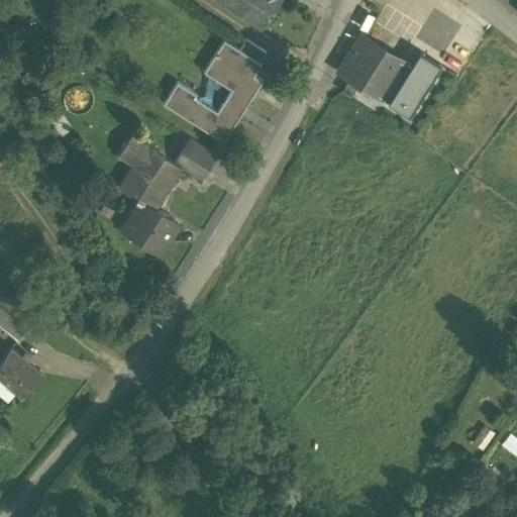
[(221,0),(239,11),(246,0),(221,0)]
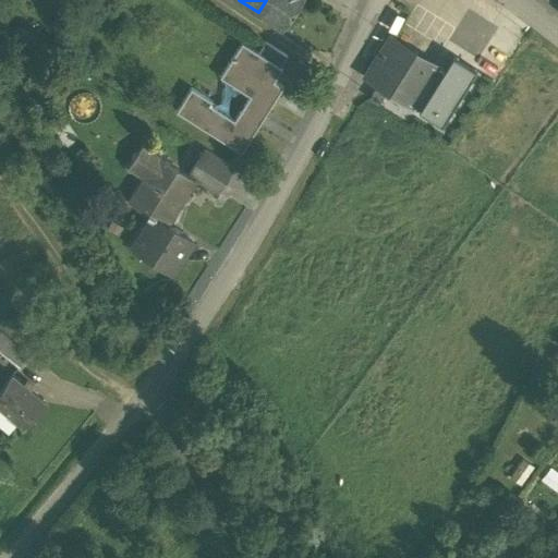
[(299,0),(266,0),(258,12),(282,28),(299,0)]
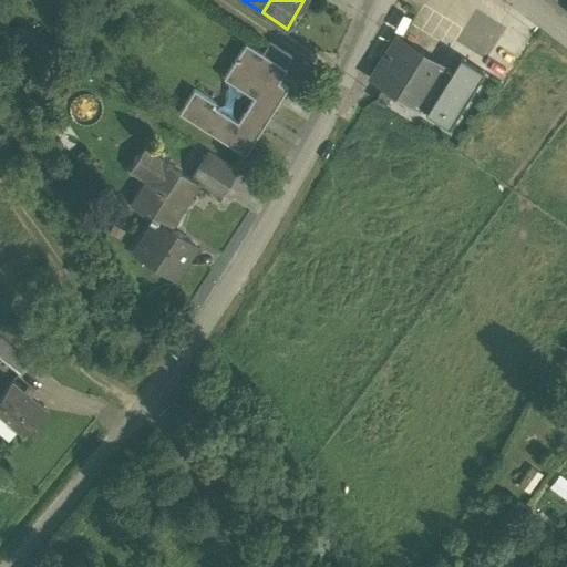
[(420,52),(397,38),(372,78),(384,85),(393,91),(415,105),(416,103),(440,65),(442,63),(441,62),(440,63),(422,51),(423,50),(421,49),(420,52)]
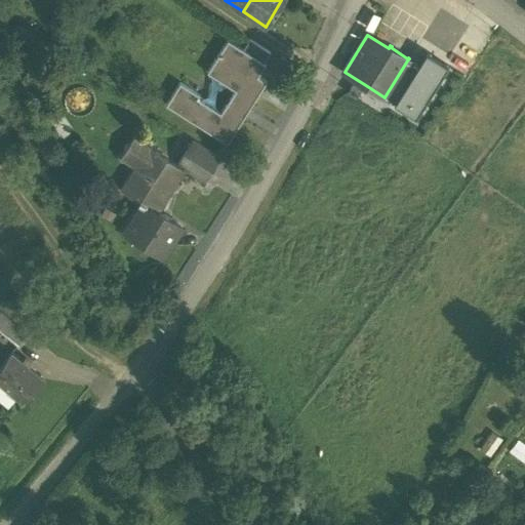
[(235,89),(220,113),(197,97),(199,94),(179,82),(165,105),(227,144),(267,81),(257,76),(265,64),(264,63),(243,49),(228,39),(207,72),(235,89)]
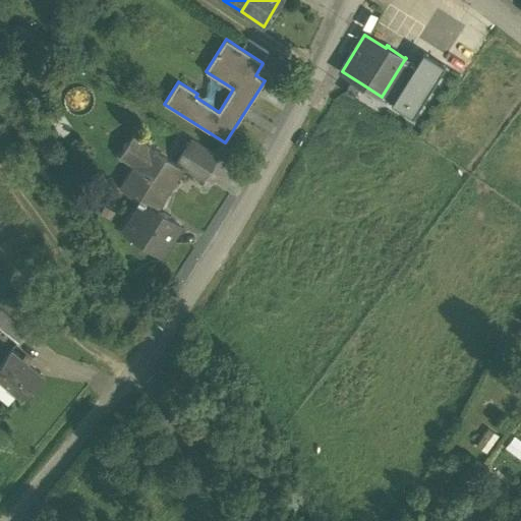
[(268,52),(247,39),(241,49),(262,62),(268,52)]
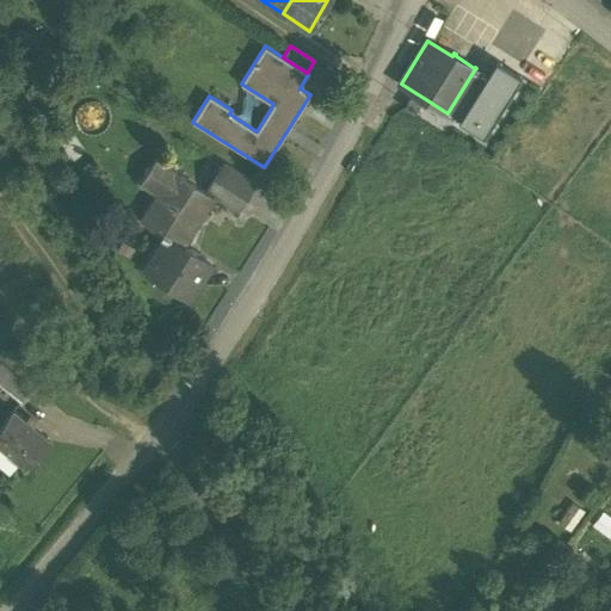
[(474,71),(449,111),(460,118),(458,121),(485,136),(523,76),(497,60),(485,78),(474,71)]
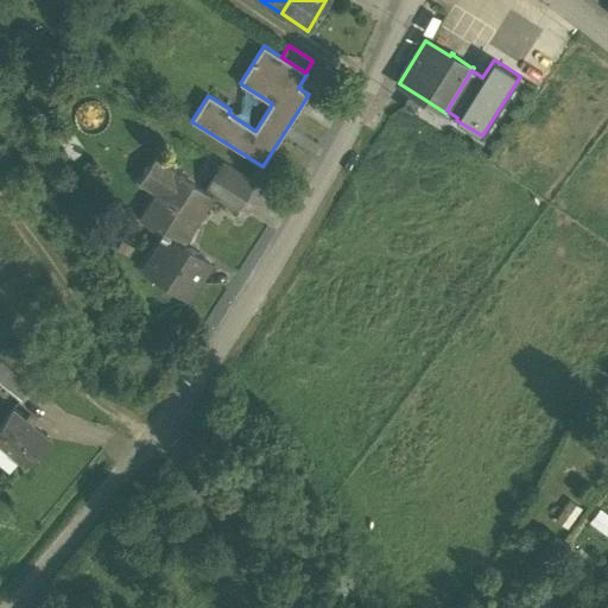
[(422,97),(412,92),(401,107),(412,113),(422,97)]
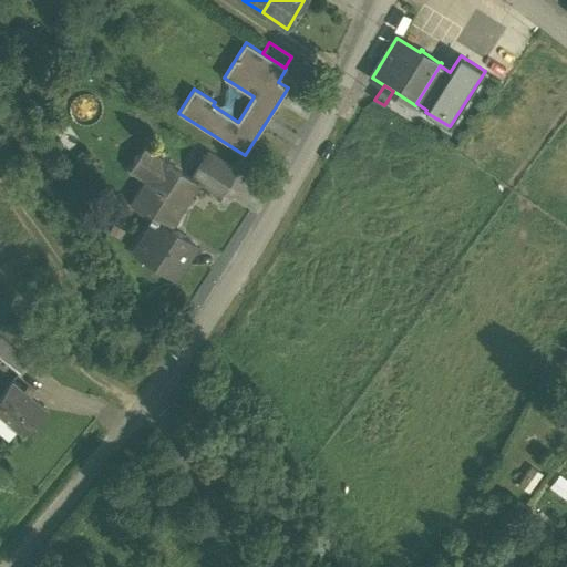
[(192,177),(144,147),(131,167),(157,184),(141,210),(150,216),(168,227),(197,182),(198,182),(192,177)]
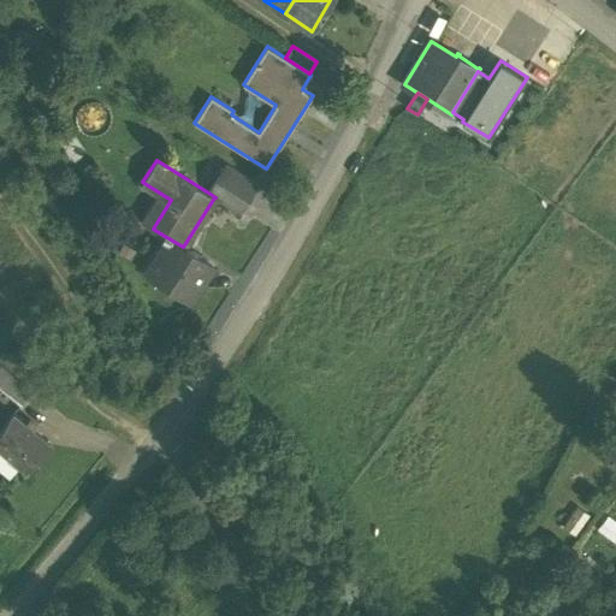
[(226,164),(208,193),(215,197),(214,197),(238,213),(256,183),(226,164)]
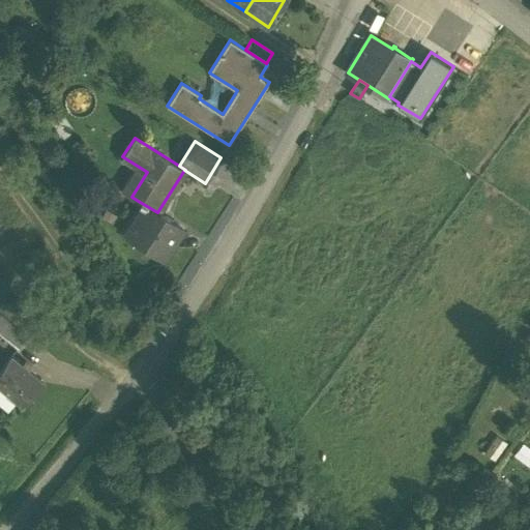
[(157,212),(140,202),(139,204),(143,207),(135,221),(137,229),(146,235),(142,242),(164,257),(182,228),(157,212)]
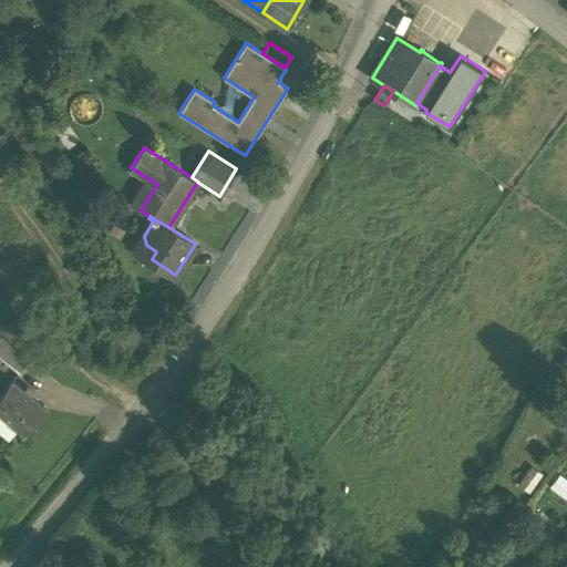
[(29,359),(0,334),(0,358),(18,373),(29,359)]
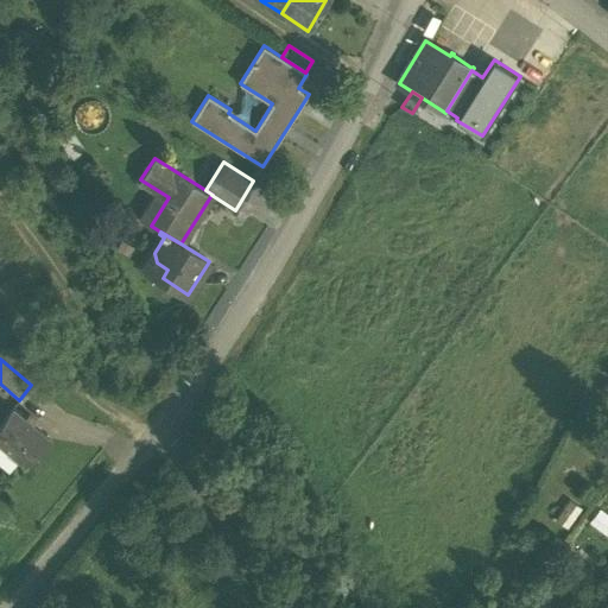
[(50,438),(12,406),(4,417),(0,420),(0,442),(27,466),(50,438)]
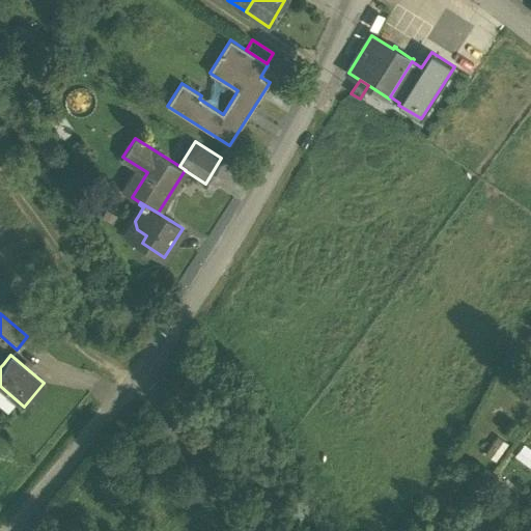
[(530,468),(530,447),(524,442),(513,454),(530,468)]
